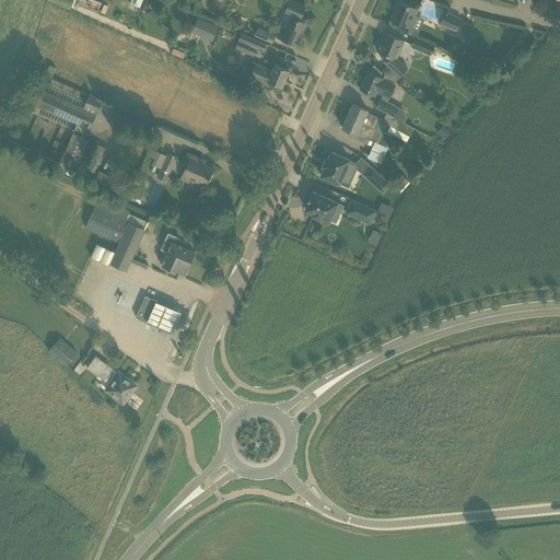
[(305,8),(290,0),(286,11),(292,14),(284,33),(280,31),(277,37),(293,44),(299,32),(301,33),(305,24),(299,21),(305,8)]
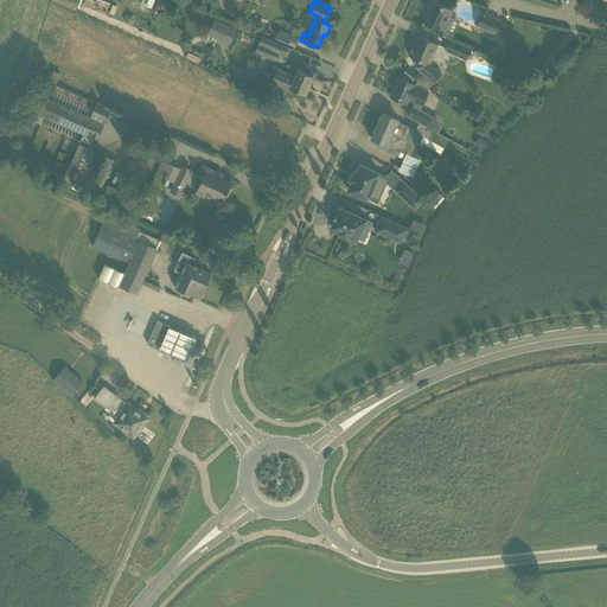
[(427,13),(423,21),(434,26),(445,31),(441,37),(451,42),(459,21),(449,18),(453,11),(429,0),(425,12),(427,13)]
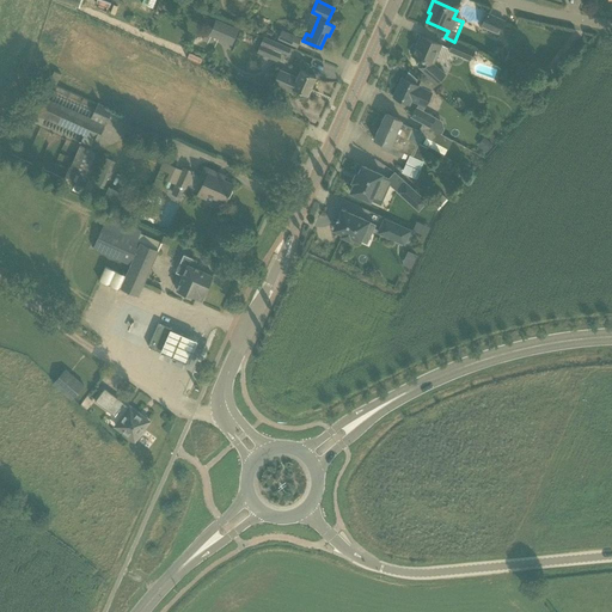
[(481,28),(499,35),(505,20),(487,13),(481,28)]
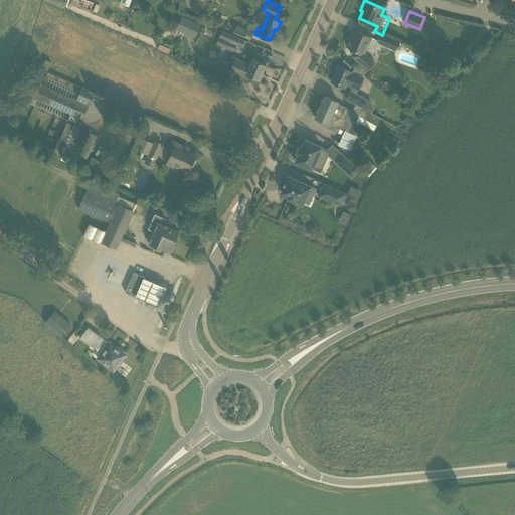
[(200,24),(181,16),(175,29),(195,38),(200,24)]
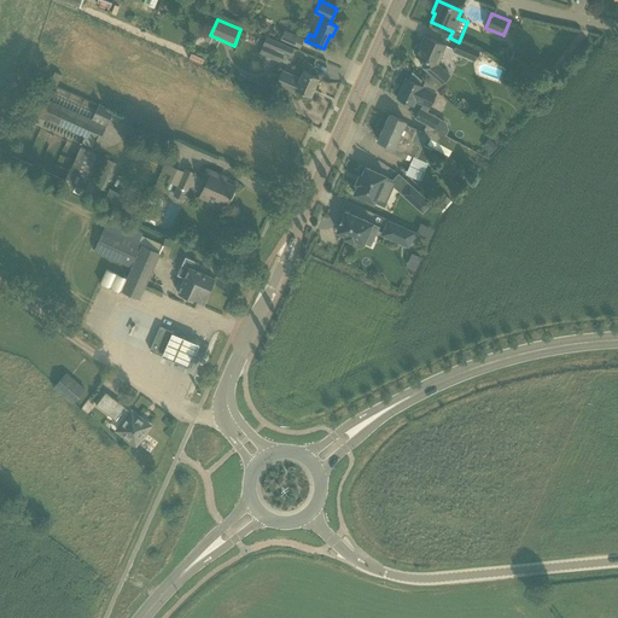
[(281,39),(299,47),(303,40),(285,31),(281,39)]
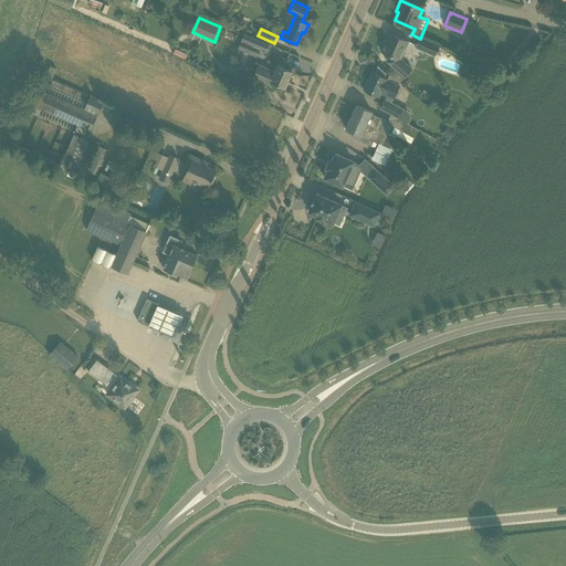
[(238,49),(257,56),(260,49),(265,52),(269,45),(243,34),(238,49)]
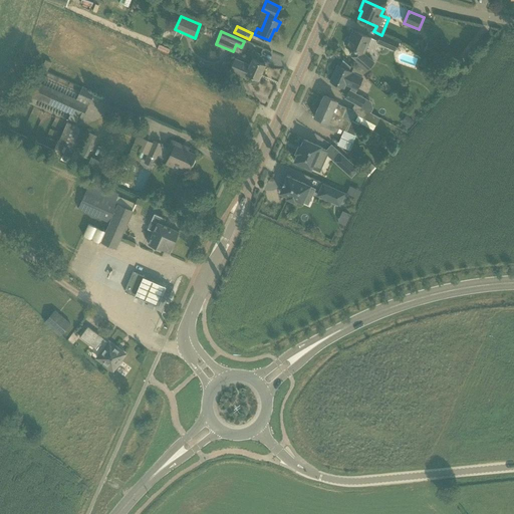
[(349,37),(345,46),(353,50),(349,54),(351,56),(356,61),(355,62),(358,65),(365,71),(373,62),(364,54),(371,38),(364,35),(355,31),(351,38),(349,37)]
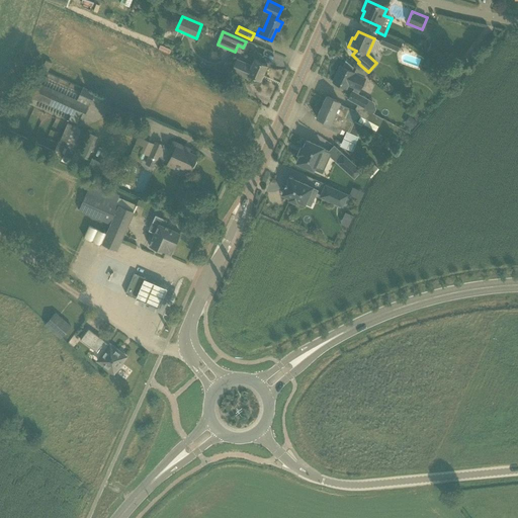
[(379,44),(399,52),(402,44),(383,35),(379,44)]
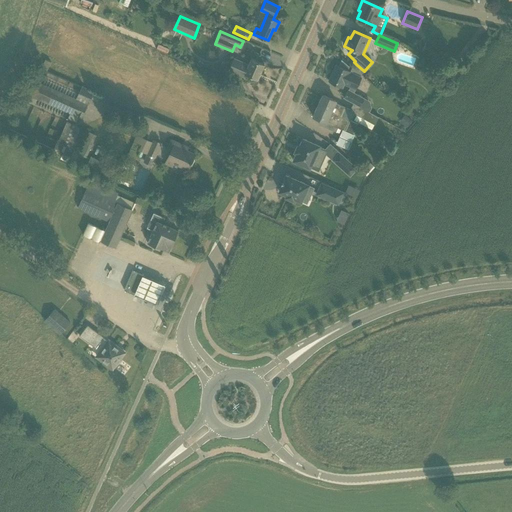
[(244,74),(257,80),(264,64),(251,59),(248,65),(233,59),(228,71),(243,77),(244,74)]
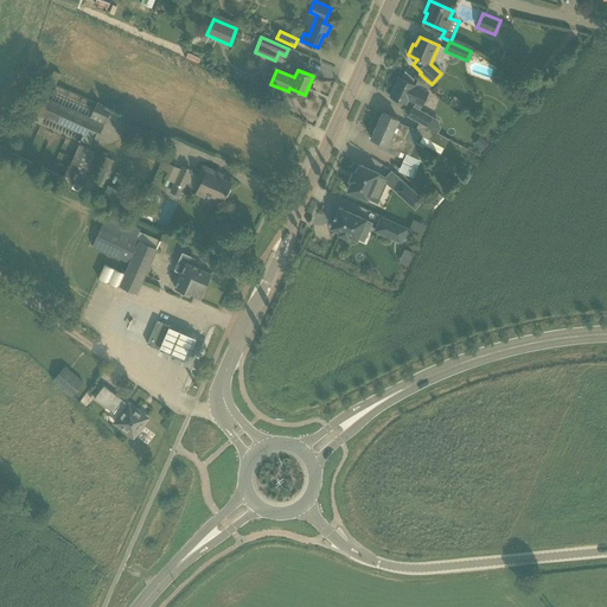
[(526,87),(535,93),(548,76),(540,70),(526,87)]
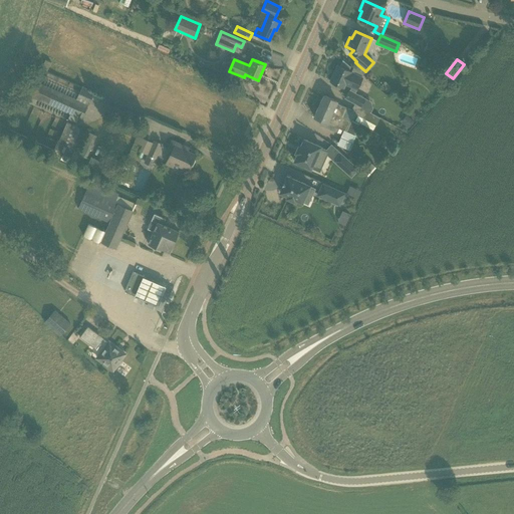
[(337,65),(330,81),(338,85),(343,87),(345,84),(357,90),(363,77),(362,77),(351,71),(348,70),(350,66),(343,60),(341,66),(337,65)]
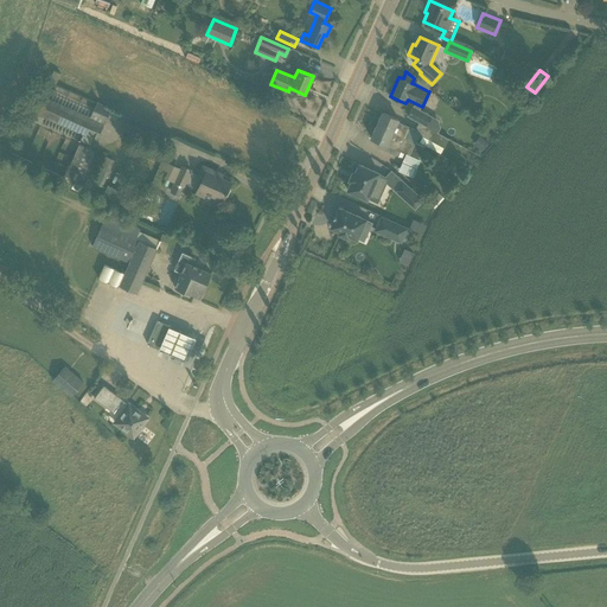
[(39,95),(29,120),(40,126),(44,117),(83,134),(64,178),(75,183),(71,191),(78,195),(82,185),(88,189),(90,183),(101,187),(112,160),(102,155),(93,151),(82,174),(78,172),(94,139),(96,140),(103,123),(106,125),(109,116),(116,120),(120,113),(112,109),(97,102),(90,117),(39,95)]
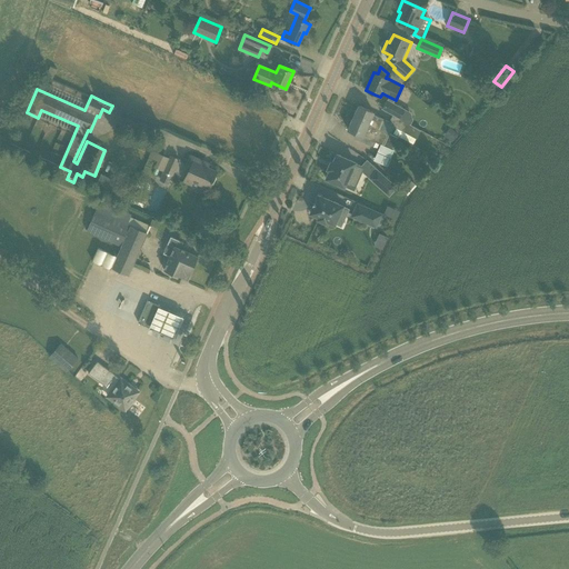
[(395,116),(410,125),(412,120),(411,116),(410,112),(387,99),(381,109),(395,117),(395,116)]
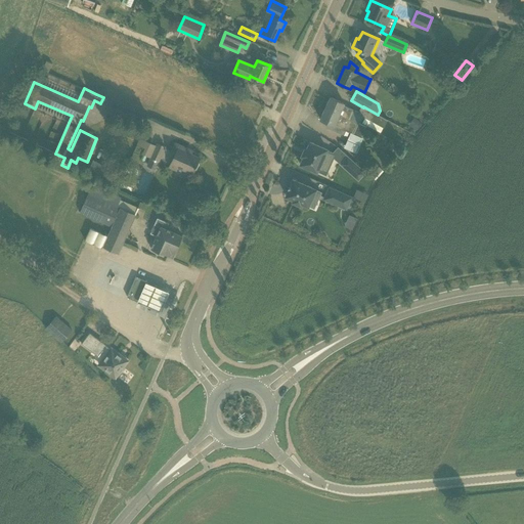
[(331,97),(325,107),(334,112),(351,119),(359,123),(362,117),(384,128),(388,120),(378,115),(363,106),(363,107),(360,114),(343,105),(344,103),(339,101),(331,97)]
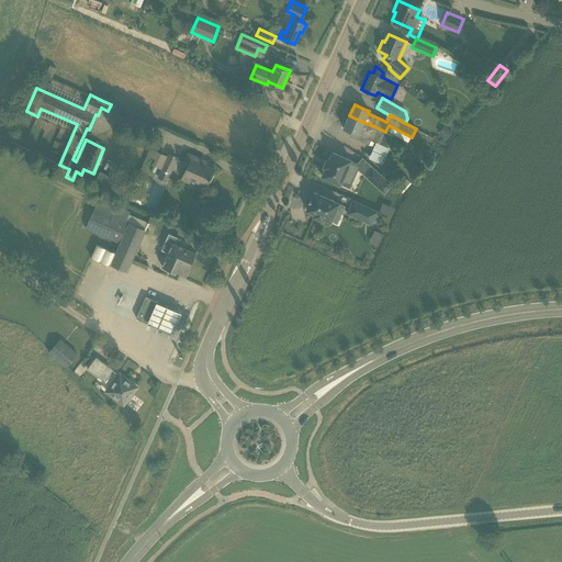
[(349,115),(343,128),(351,132),(352,133),(357,135),(356,138),(368,144),(370,141),(375,143),(388,148),(393,136),(389,133),(385,132),(349,115)]
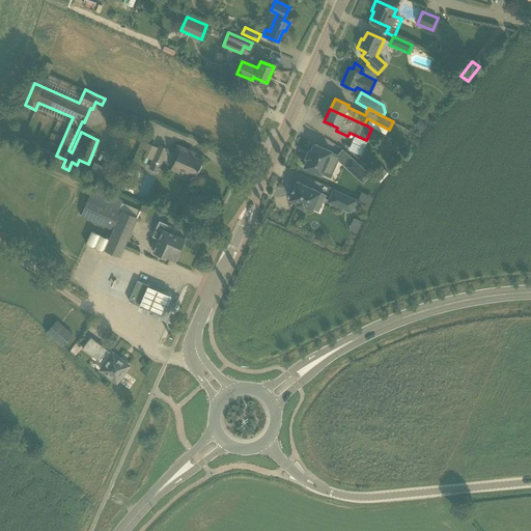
[(414,127),(421,133),(426,126),(420,119),(414,127)]
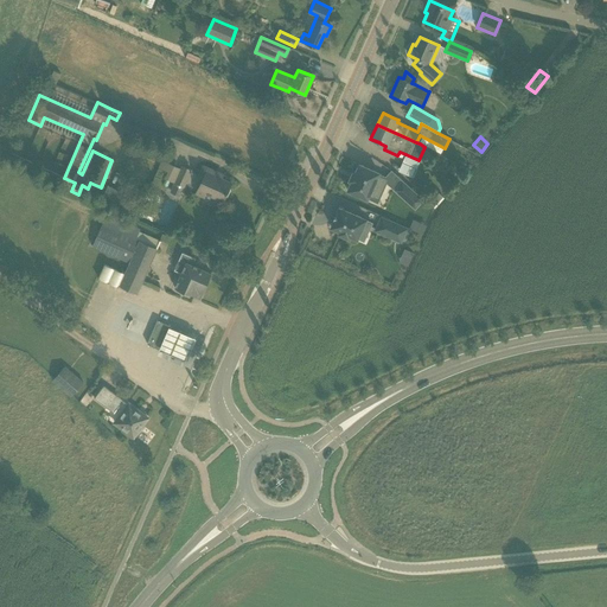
[(351,181),(347,191),(366,199),(370,193),(378,197),(384,185),(388,179),(378,174),(378,173),(359,165),(355,173),(352,172),(352,174),(350,179),(350,178),(349,180),(351,181)]
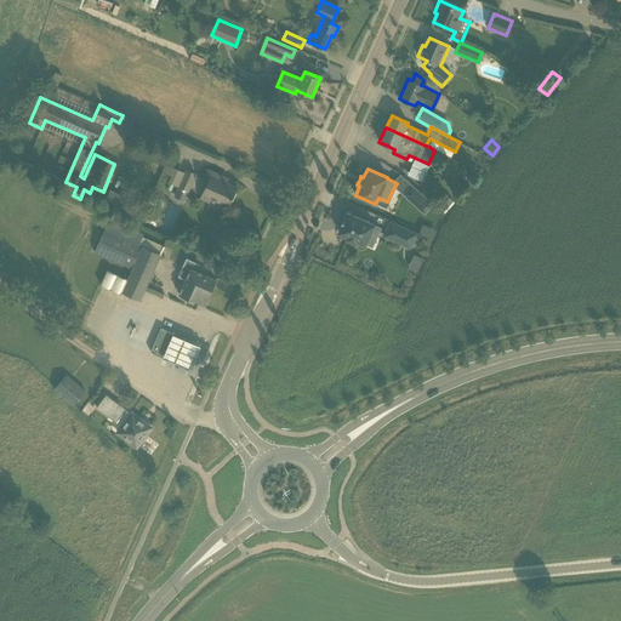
[(178,187),(174,197),(183,200),(187,191),(195,174),(186,170),(184,174),(178,187)]
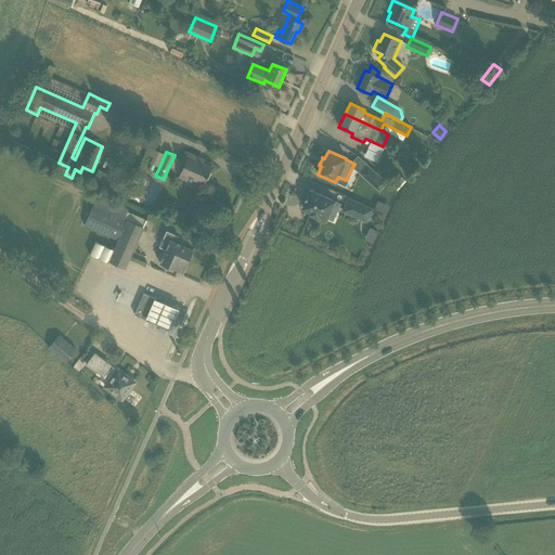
[(194,179),(204,183),(211,167),(196,160),(197,157),(185,152),(181,162),(184,163),(179,176),(185,179),(188,177),(194,179)]
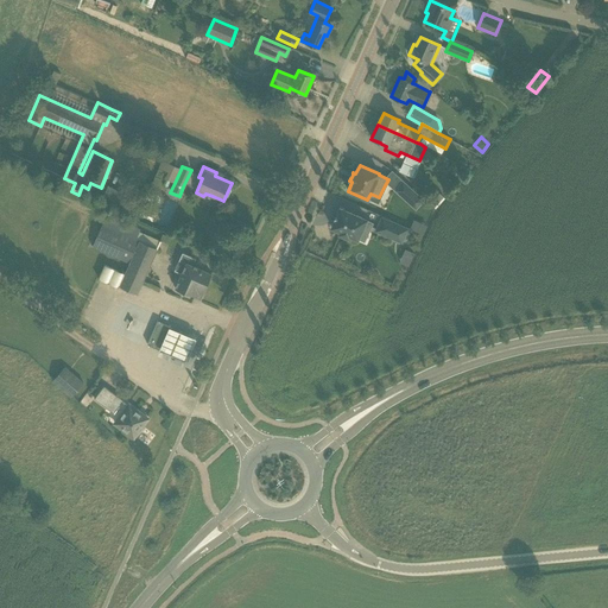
[(424,200),(403,181),(394,189),(416,208),(424,200)]
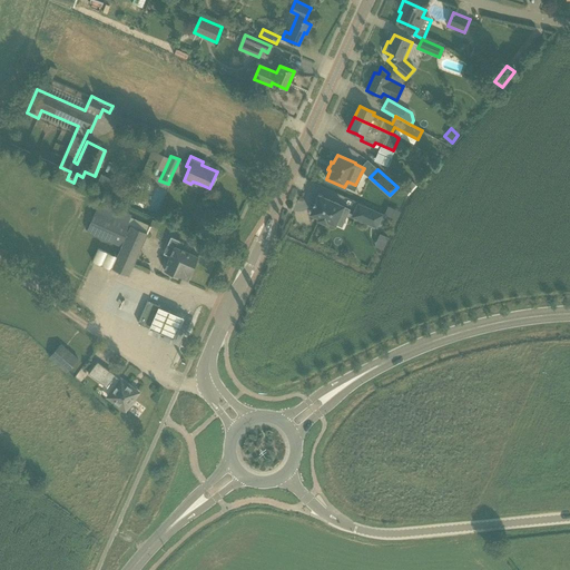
[(311,209),(308,214),(317,218),(316,220),(326,224),(327,222),(335,226),(336,225),(340,217),(345,219),(350,209),(344,207),(345,205),(318,193),(317,195),(316,195),(310,208),(311,209)]
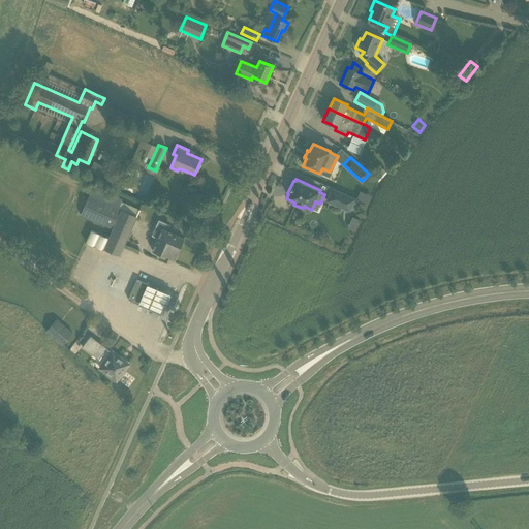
[(93,185),(80,214),(114,228),(109,240),(107,241),(123,248),(123,246),(124,244),(128,236),(139,210),(121,201),(122,198),(93,185)]
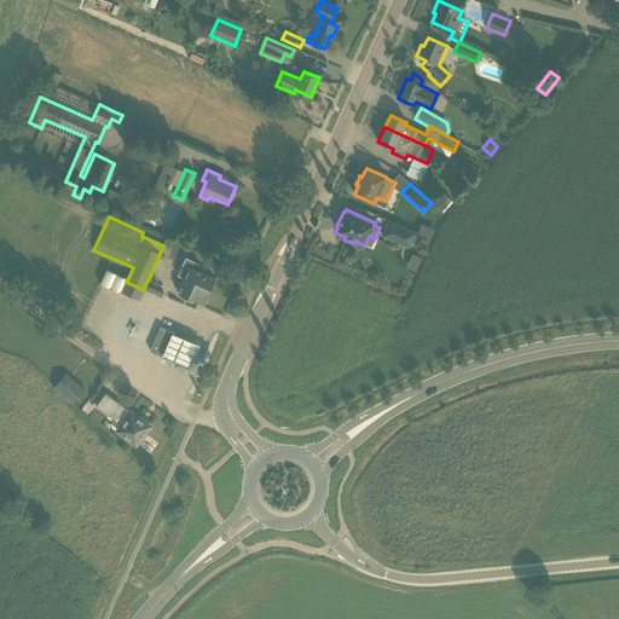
[(388,221),(382,235),(409,247),(415,233),(388,221)]
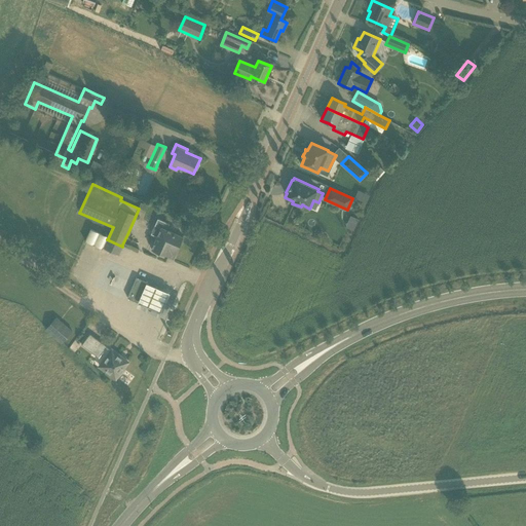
[(159,253),(170,257),(175,247),(178,248),(179,246),(180,246),(183,237),(166,230),(170,224),(158,219),(151,234),(157,237),(151,250),(159,253)]
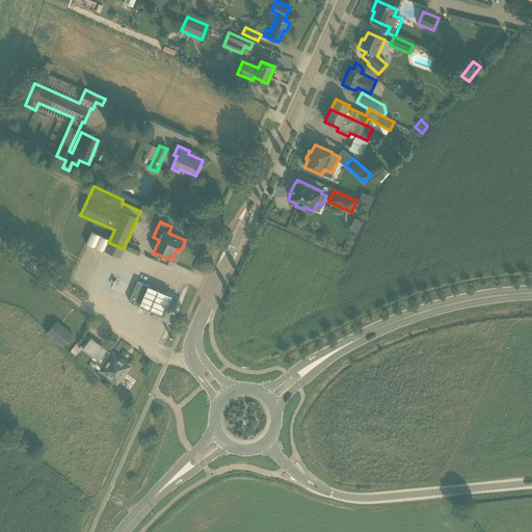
[(129,301),(140,307),(149,287),(137,282),(129,301)]
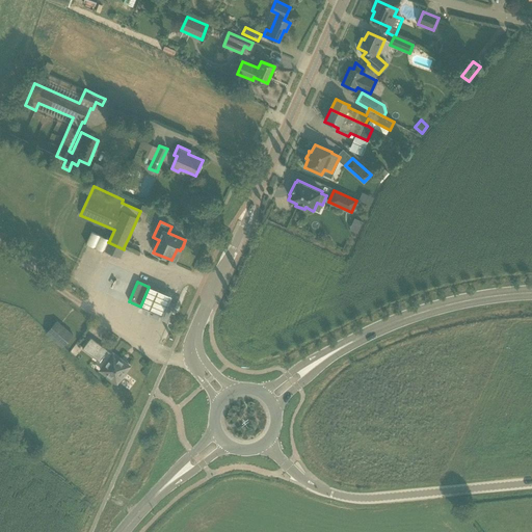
[(173,301),(149,291),(139,312),(163,322),(173,301)]
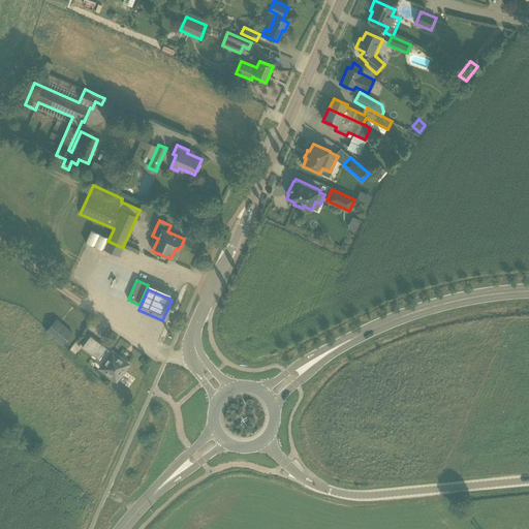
[(45,332),(61,345),(72,333),(57,319),(45,332)]
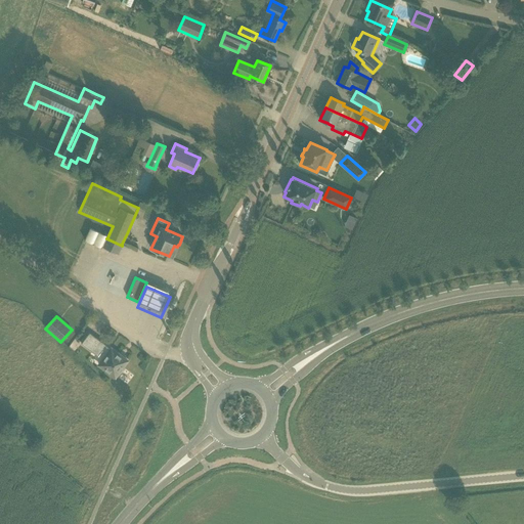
[(98,364),(115,378),(117,375),(119,376),(123,369),(121,368),(127,361),(111,349),(111,350),(105,346),(106,345),(89,333),(81,344),(97,356),(102,350),(106,353),(98,364)]
